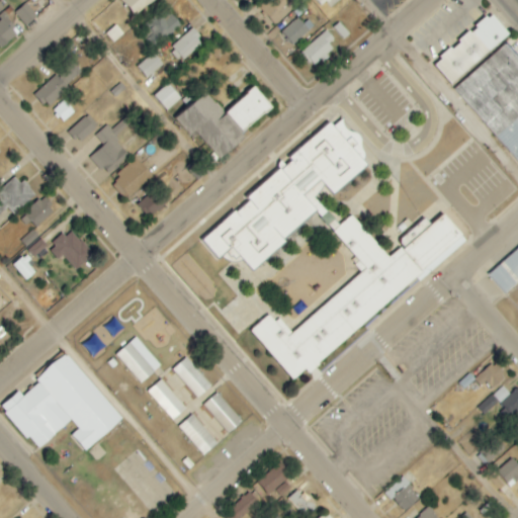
[(119,0),(135,16),(153,0),(119,0)]
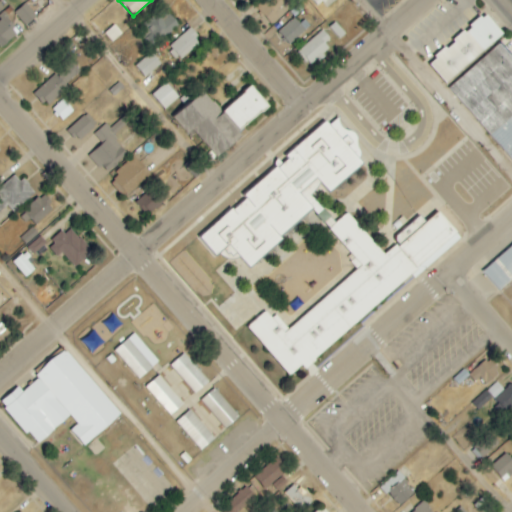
[(285,6),(278,0),(259,0),(254,6),(270,22),(285,6)]
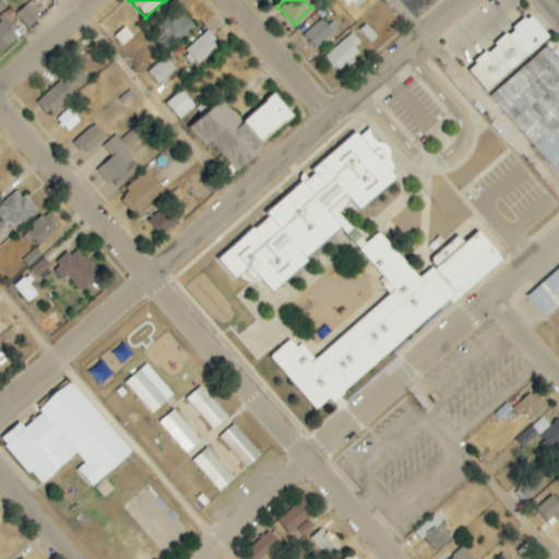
[(25,28),(39,21),(31,4),(16,11),(25,28)]
